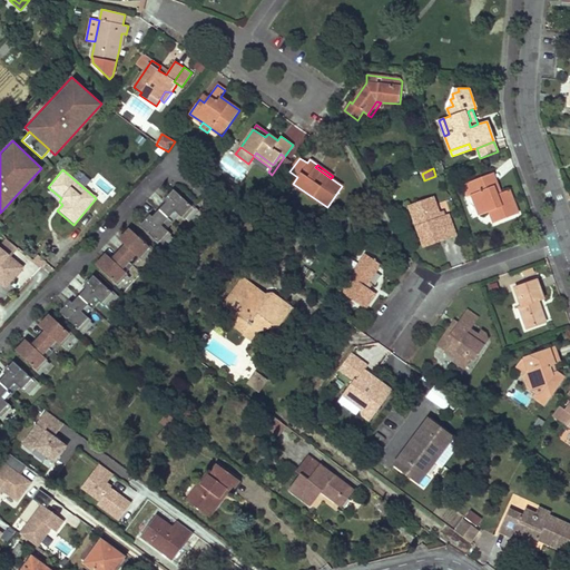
[(78,172),(74,177),(86,187),(90,180),(78,172)]
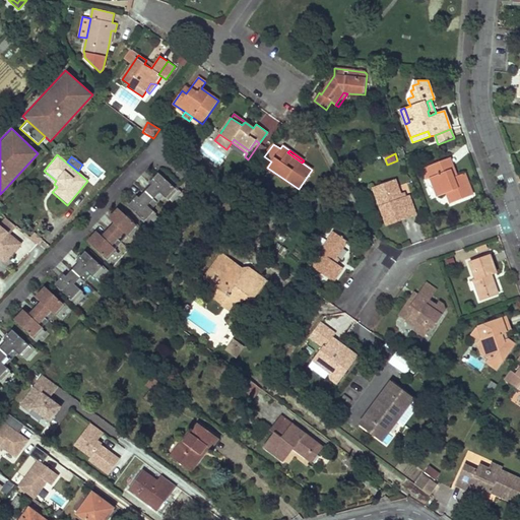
[(457,176),(450,157),(446,159),(453,178),(457,176)]
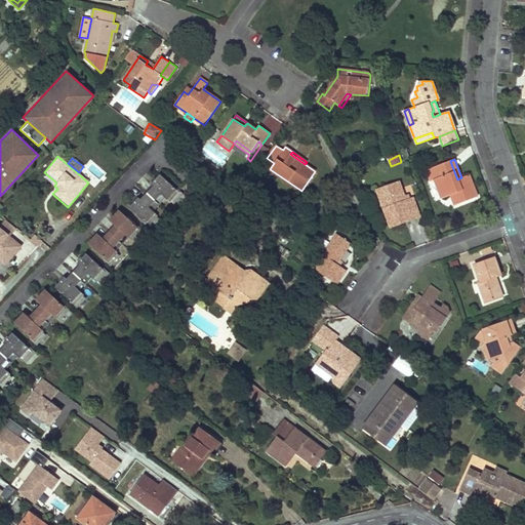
[(457,179),(450,161),(426,170),(431,182),(434,179),(441,199),(450,195),(454,206),(478,197),(472,183),(469,174),(461,177),(457,179)]
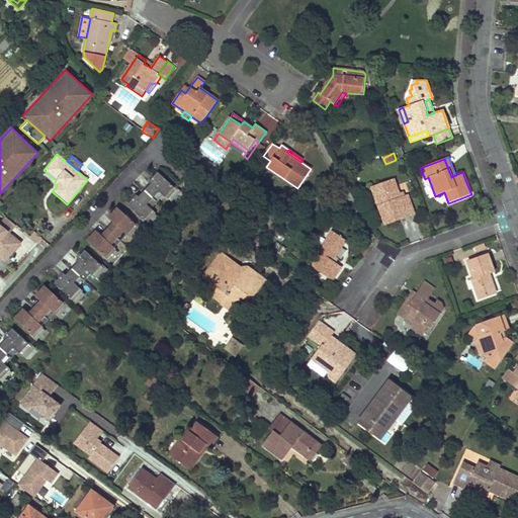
[(142,221),(173,187),(156,172),(147,181),(149,183),(137,197),(135,194),(124,205),(142,221)]
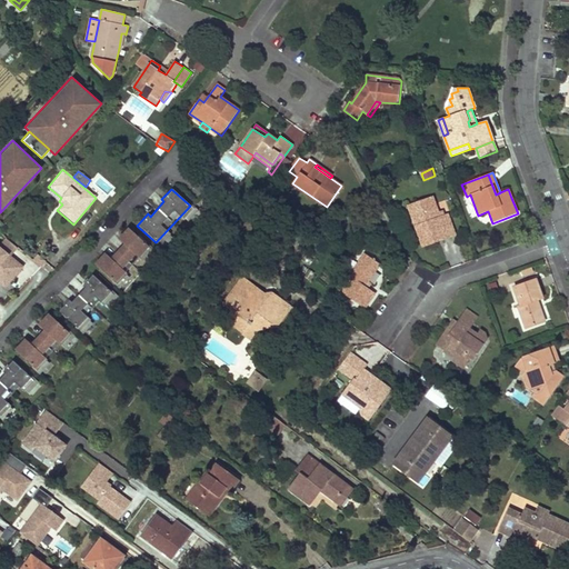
[(419,220),(420,225),(416,226),(422,247),(439,241),(438,239),(455,233),(448,215),(443,216),(439,217),(438,212),(432,197),(411,205),(417,221),(419,220)]
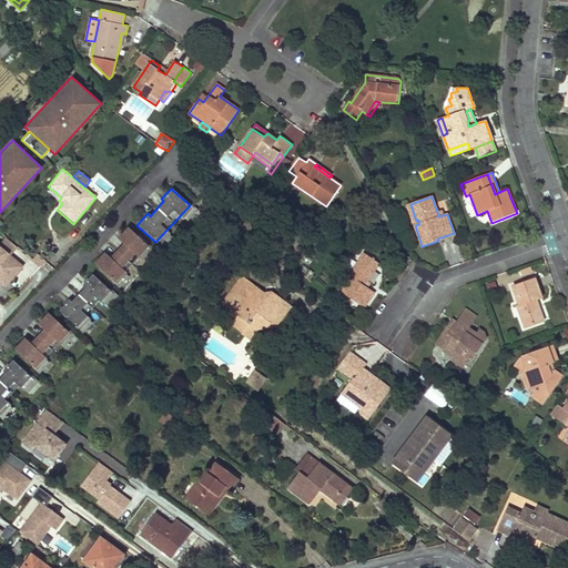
[(416,221),(411,204),(407,205),(415,225),(419,224),(418,220),(416,221)]
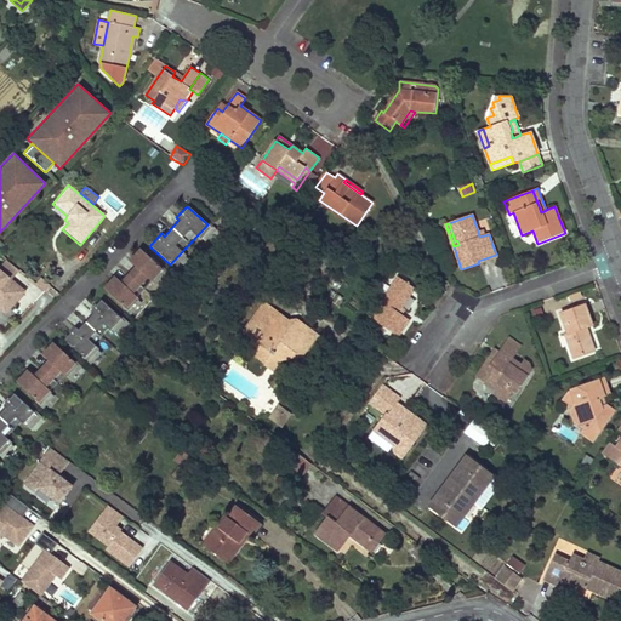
[(125,309),(163,268),(138,248),(127,260),(134,265),(119,280),(113,275),(101,288),(125,309)]
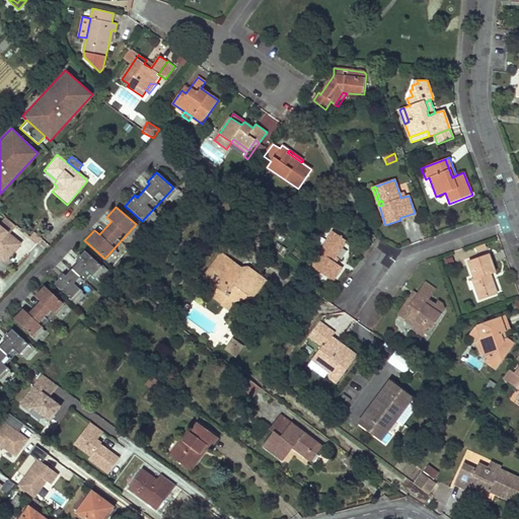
[(20,243),(9,234),(15,226),(5,217),(0,222),(0,260),(3,264),(20,243)]
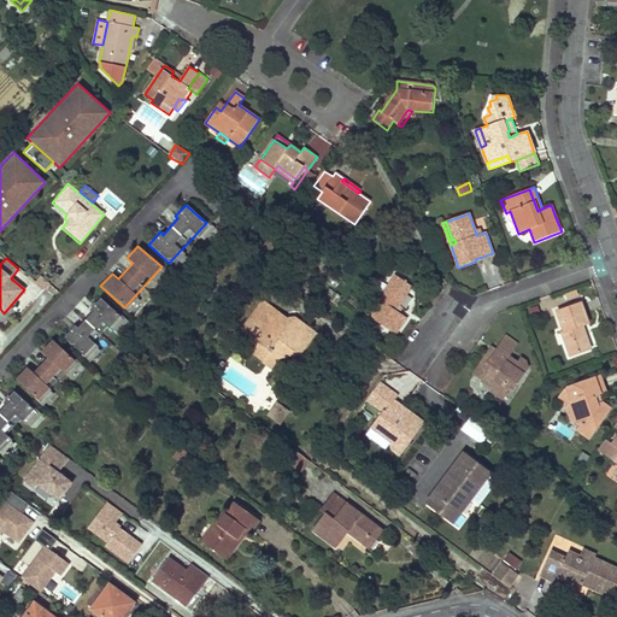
[(412,287),(395,275),(368,315),(395,334),(406,318),(399,312),(395,310),(398,306),(412,287)]
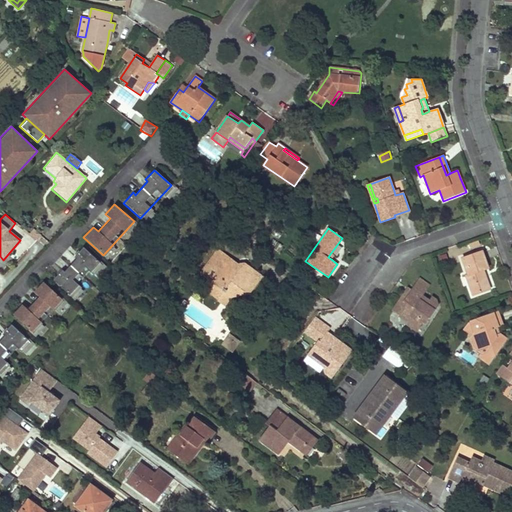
[(31,229),(27,235),(36,241),(40,236),(31,229)]
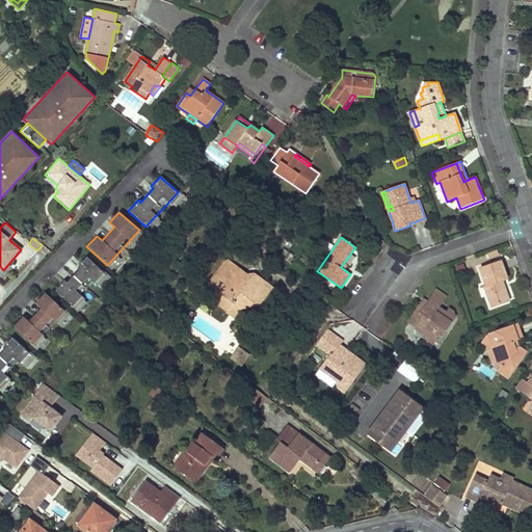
[(71,307),(103,272),(85,257),(76,267),(78,269),(65,283),(63,281),(53,291),(71,307)]
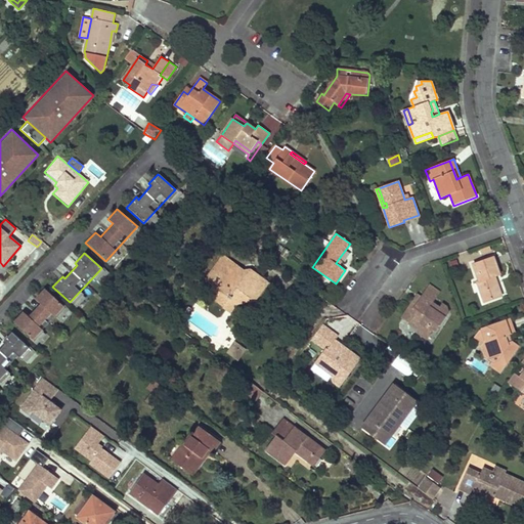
[(206,280),(221,292),(215,299),(224,306),(245,303),(249,297),(254,301),(267,282),(250,270),(243,279),(239,276),(243,271),(242,270),(233,282),(221,273),(230,262),(223,257),(206,280)]
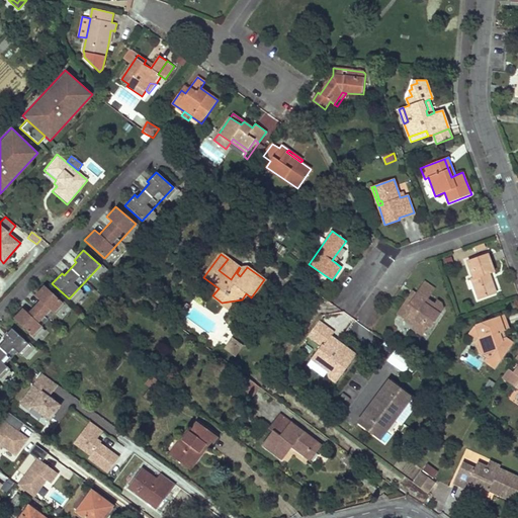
[(493,267),(488,254),(467,261),(473,278),(471,279),(479,298),(496,292),(491,278),(489,278),(487,274),(489,273),(494,271),(493,267)]
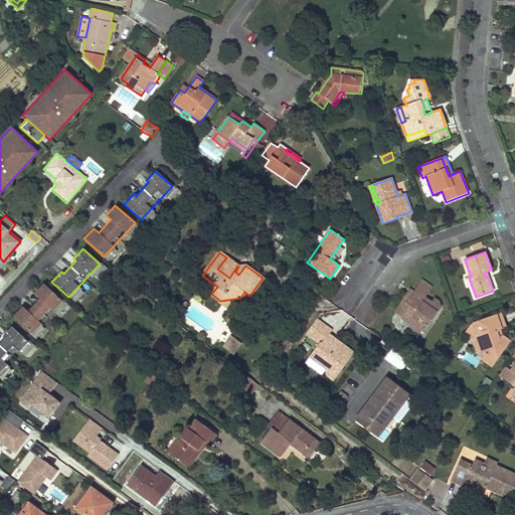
[(229,278),(237,266),(226,258),(217,269),(229,278)]
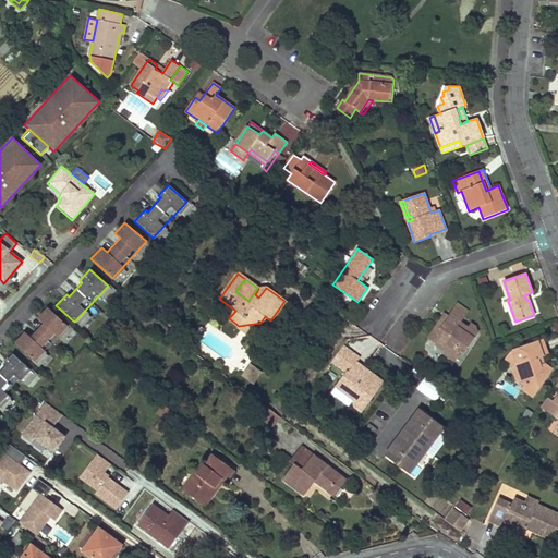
[(258,298),(266,288),(258,289),(255,294),(258,298)]
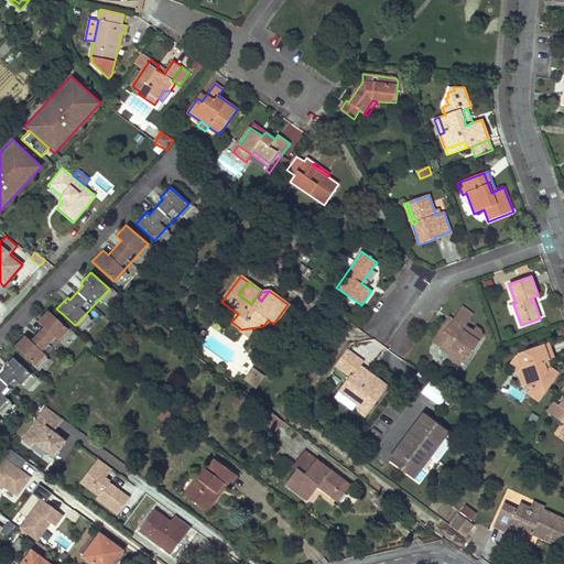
[(467,324),(473,315),(462,306),(453,318),(455,321),(457,317),(467,324)]
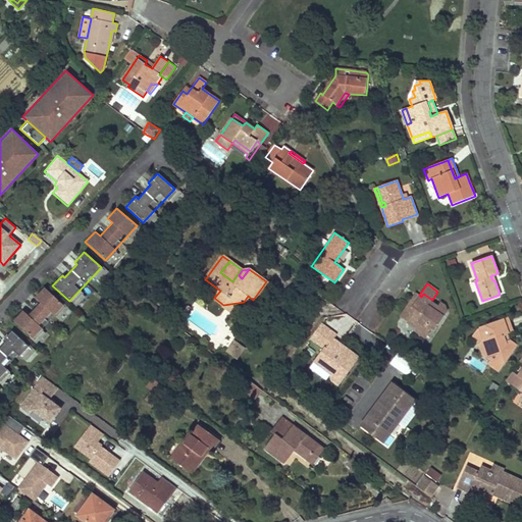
[(33,340),(63,307),(43,288),(34,297),(39,302),(27,315),(21,310),(11,320),(33,340)]
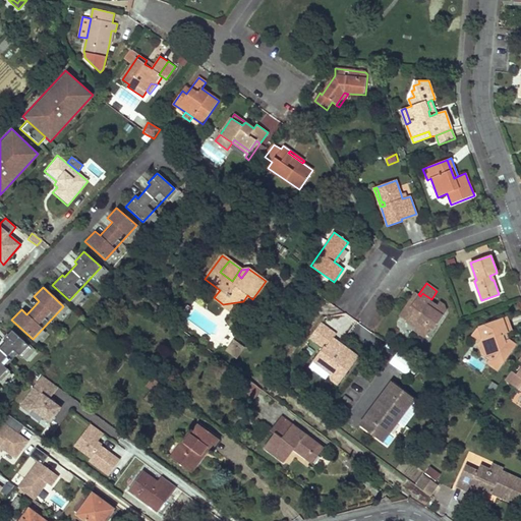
[(420,296),(418,294),(409,308),(413,310),(406,322),(414,327),(415,331),(424,337),(430,328),(433,330),(446,311),(444,306),(439,302),(437,306),(429,301),(431,299),(422,293),(420,296)]
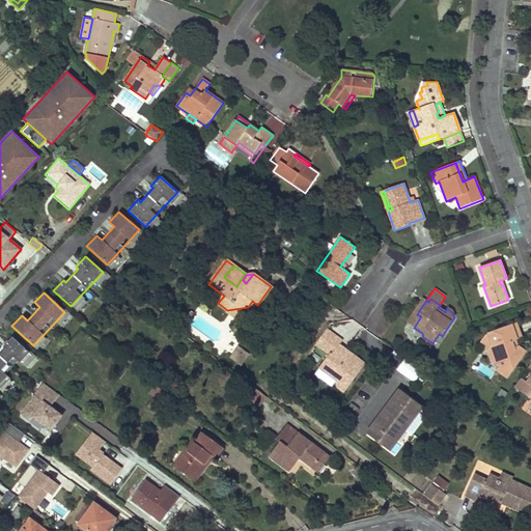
[(417,314),(426,300),(424,299),(415,312),(417,314)]
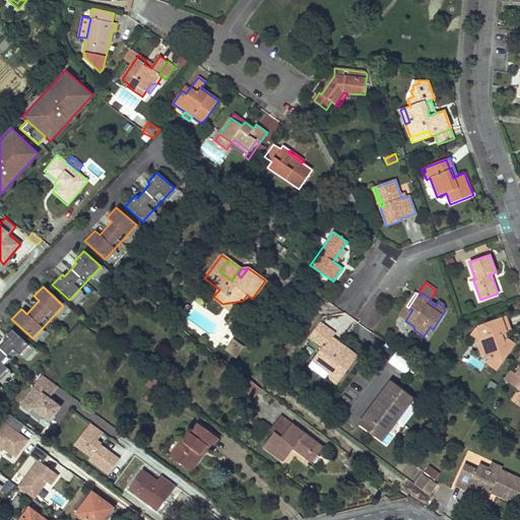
[(408,308),(406,306),(399,316),(405,321),(412,310),(408,308)]
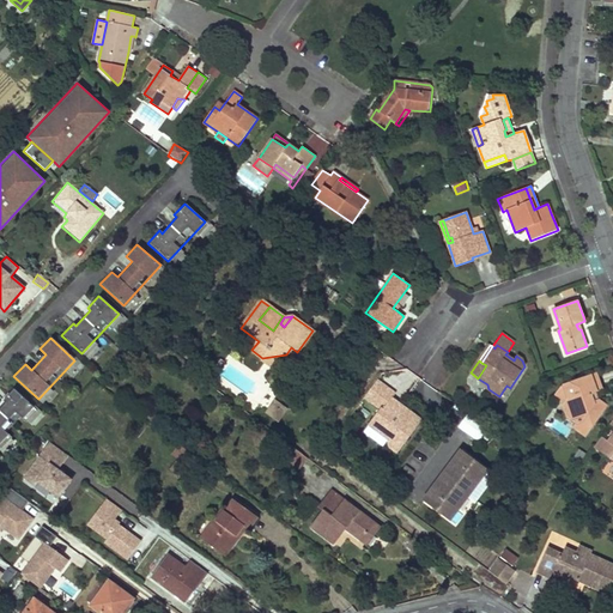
[(598,374),(592,376),(596,390),(602,388),(598,374)]
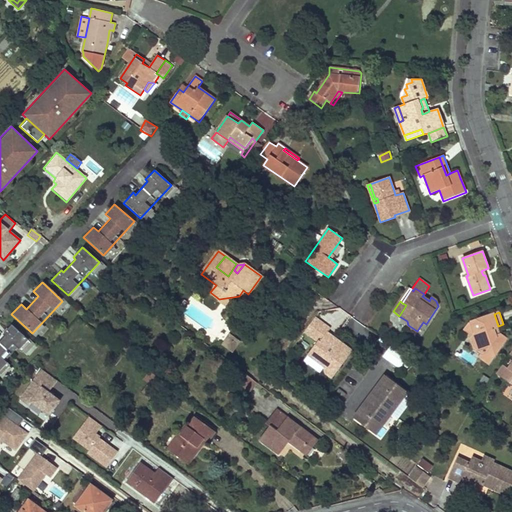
[(474,348),(482,353),(479,357),(489,364),(506,339),(500,334),(496,336),(493,330),(496,327),(497,327),(498,326),(494,314),(475,320),(478,327),(471,337),(470,338),(474,348)]
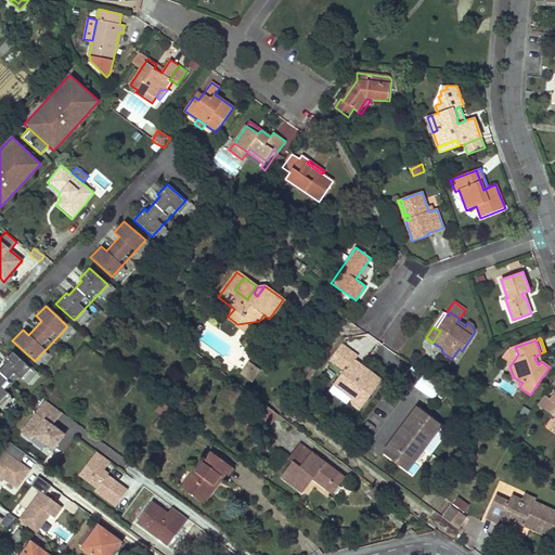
[(358,412),(379,383),(360,369),(359,371),(351,365),(353,363),(358,357),(341,344),(327,362),(343,373),(332,387),(349,401),(350,408),(358,412)]
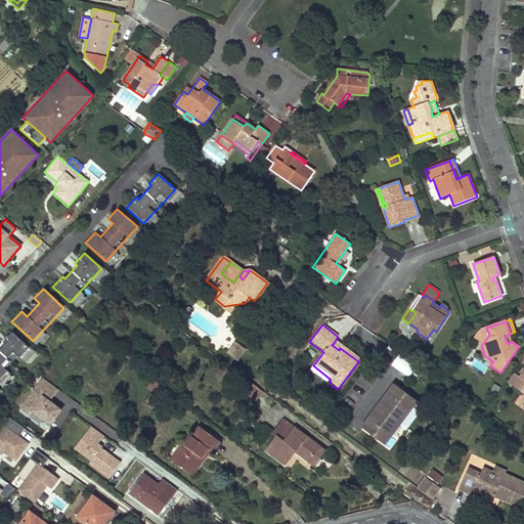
[(482,330),(473,339),(482,345),(489,335),(486,328),(482,330)]
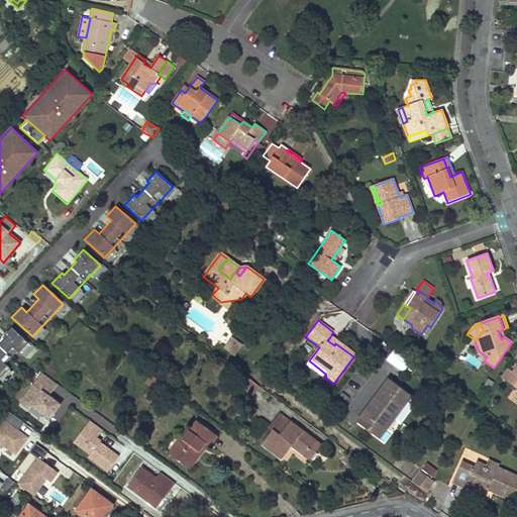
[(0,372),(27,342),(10,327),(1,337),(3,339),(0,342),(0,372)]
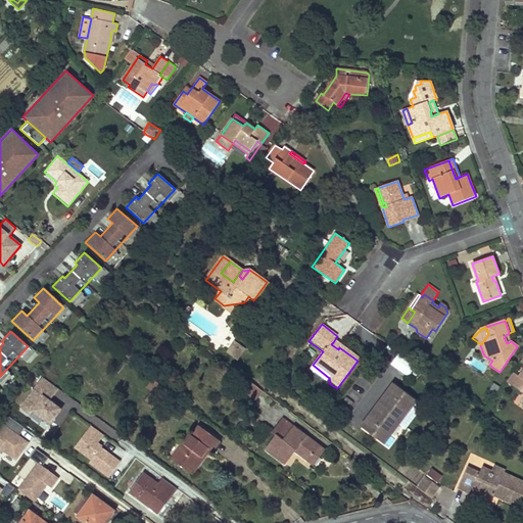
[(235,350),(231,347),(228,351),(237,359),(244,349),(240,346),(237,349),(235,350)]
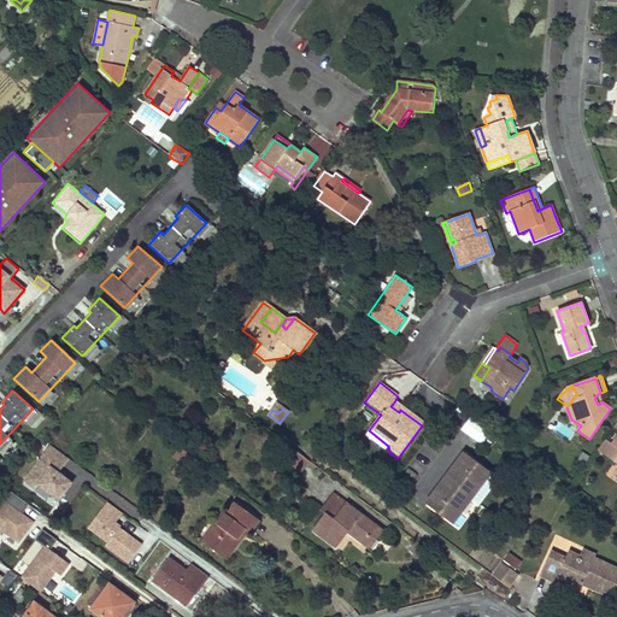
[(469,419),(462,433),(477,441),(485,428),(469,419)]
